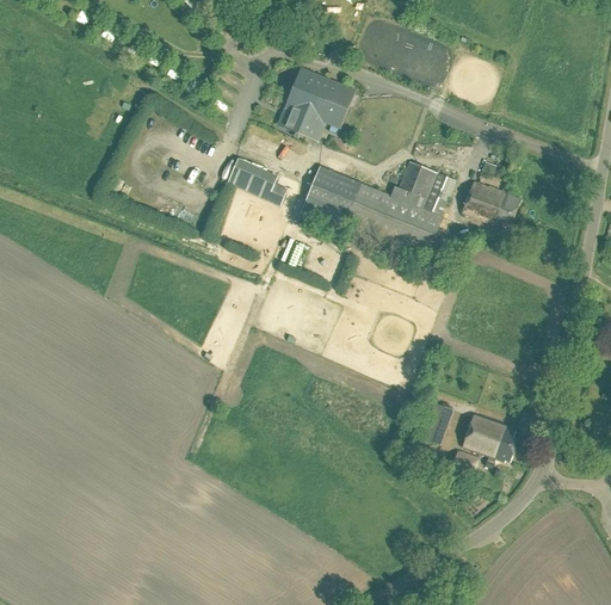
[(329,32),(327,39),(333,42),(337,35),(329,32)]
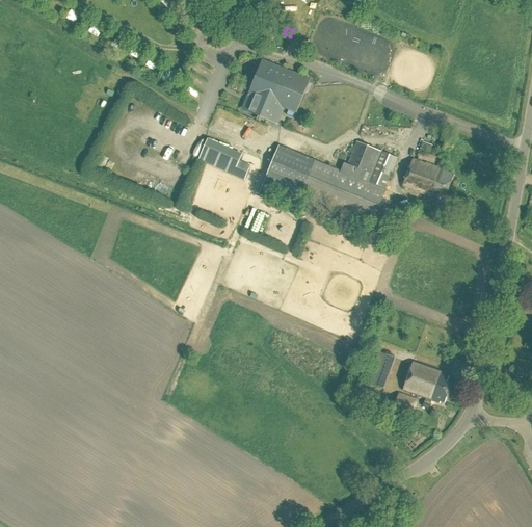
[(132,44),(128,56),(136,59),(140,47),(132,44)]
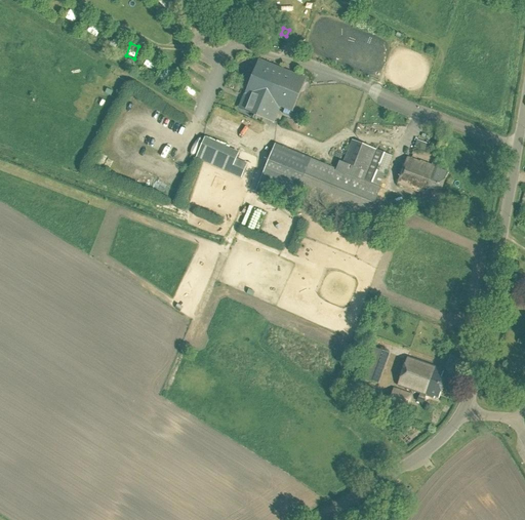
[(155,58),(144,60),(144,71),(156,70),(155,58)]
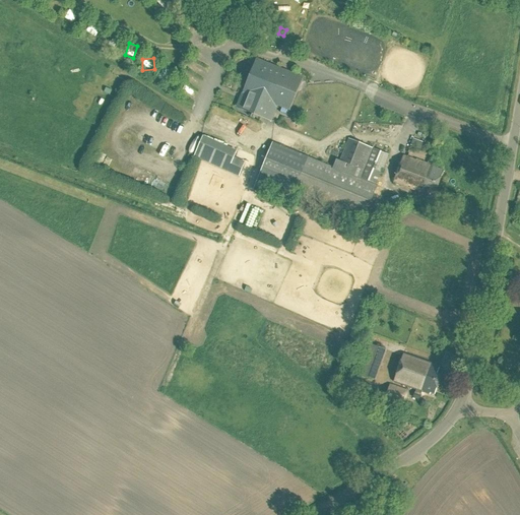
[(294,75),(256,60),(239,103),(270,116),(277,98),(289,103),(297,83),(290,81),(294,75)]
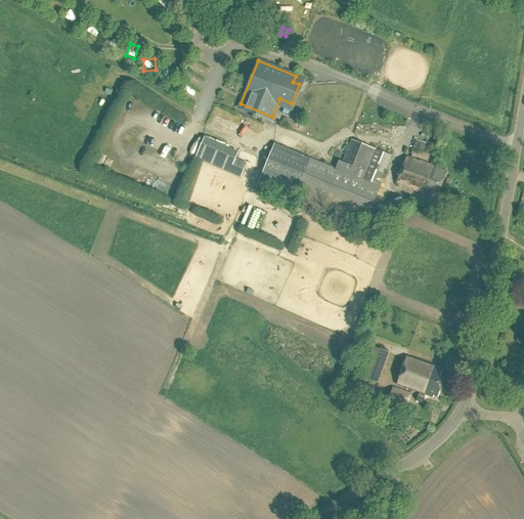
[(162,73),(166,83),(172,81),(168,71),(162,73)]
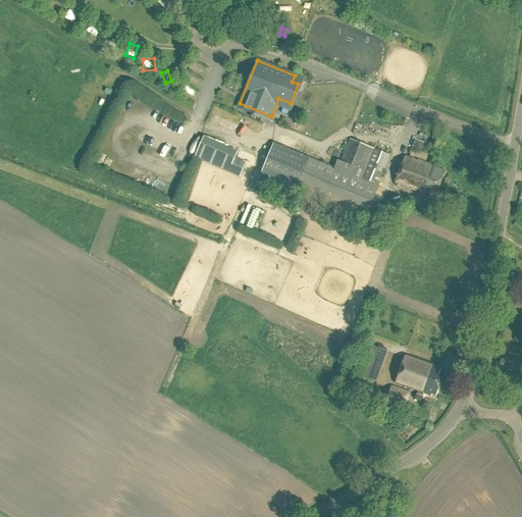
[(260,170),(254,187),(261,190),(264,182),(277,187),(275,192),(285,196),(291,184),(296,186),(365,215),(392,152),(351,135),(342,157),(359,164),(356,171),(334,163),(310,153),(309,153),(273,139),(260,170)]
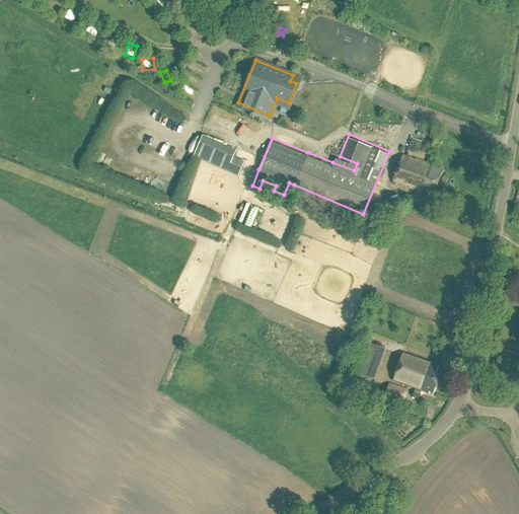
[(413,134),(410,140),(423,145),(425,139),(413,134)]
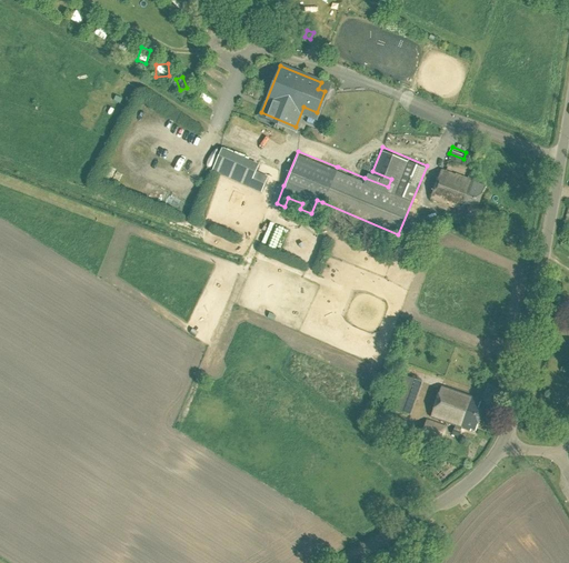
[(217,160),(211,176),(262,194),(266,187),(253,182),(257,174),(217,160)]
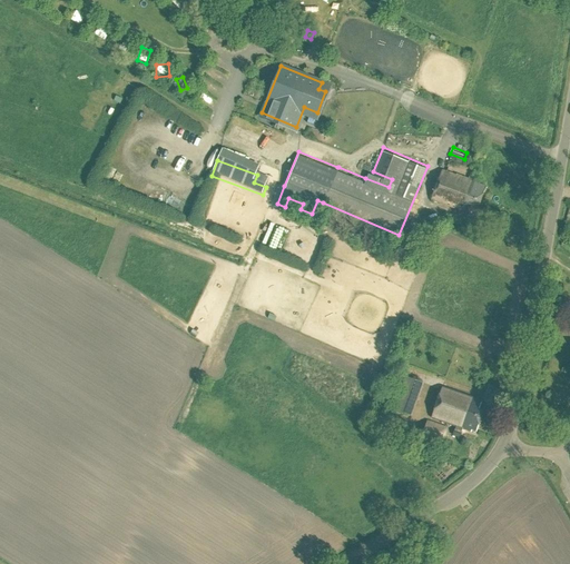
[(472,165),(468,175),(441,165),(430,195),(462,208),(467,198),(477,203),(484,181),(473,177),(475,174),(478,167),(472,165)]
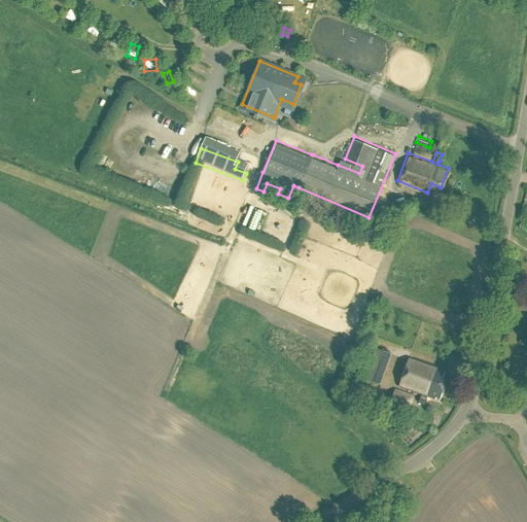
[(271,229),(282,230),(283,220),(272,219),(271,229)]
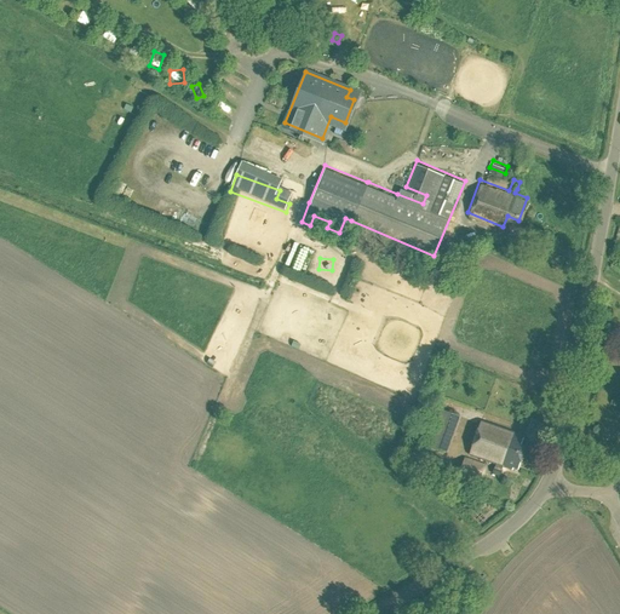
[(441,405),(434,423),(453,429),(459,411),(441,405)]
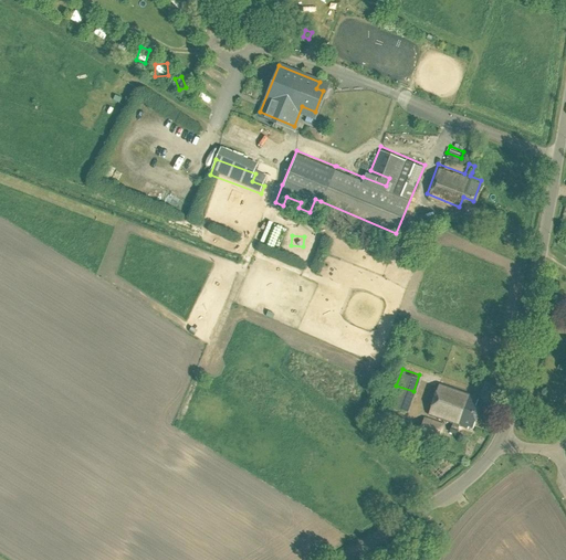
[(458,424),(459,421),(469,424),(469,422),(473,423),(480,403),(475,401),(478,394),(439,381),(429,411),(452,419),(450,428),(458,430),(459,425),(458,424)]
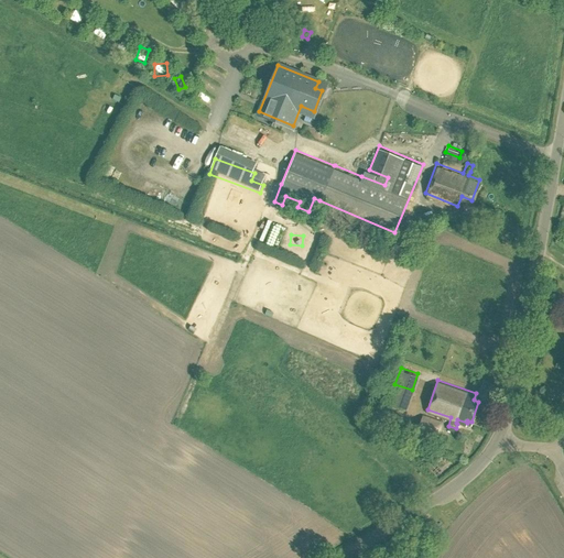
[(419,424),(418,427),(437,435),(438,430),(443,418),(423,412),(419,424)]
